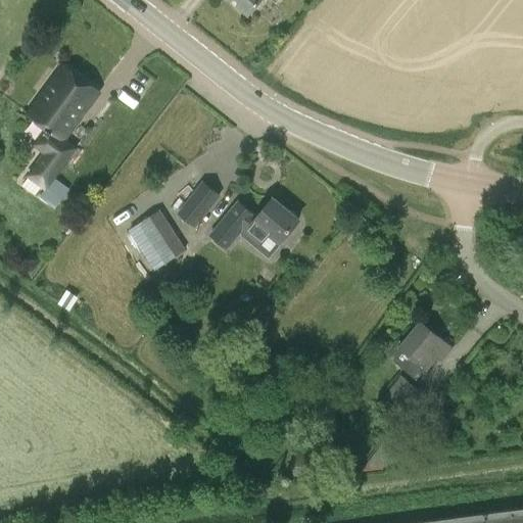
[(232,0),(249,14),(260,0),(272,0),(275,2),(277,0),(232,0)]
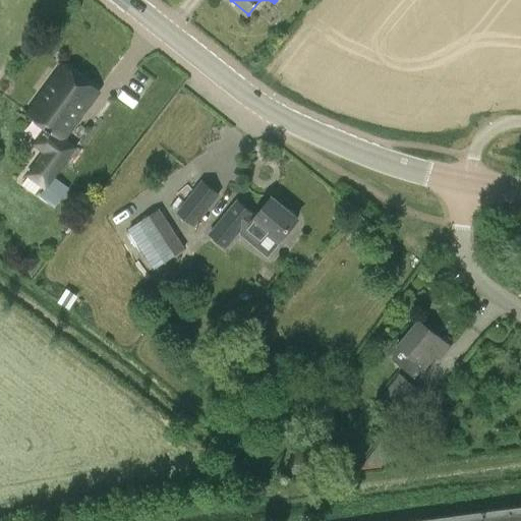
[(29,114),(46,126),(33,145),(43,153),(26,175),(27,176),(21,184),(35,193),(41,185),(46,188),(77,147),(64,137),(99,91),(64,66),(29,114)]
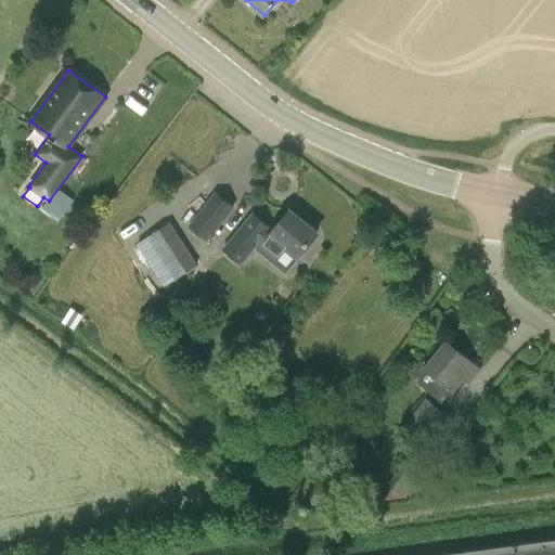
[(207,242),(234,208),(216,193),(188,228),(207,242)]
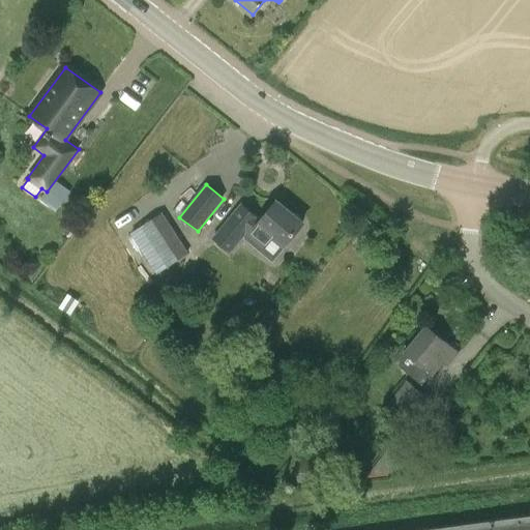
[(303,224),(276,201),(262,218),(240,202),(211,237),(230,254),(242,237),(260,251),(266,243),(277,253),(284,255),(291,251),(293,244),(290,240),(303,224)]
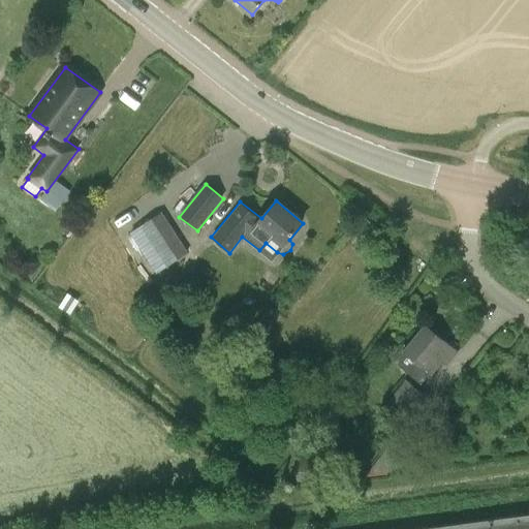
[(188,252),(161,212),(130,232),(146,256),(157,248),(161,253),(158,255),(163,263),(166,261),(169,265),(188,252)]
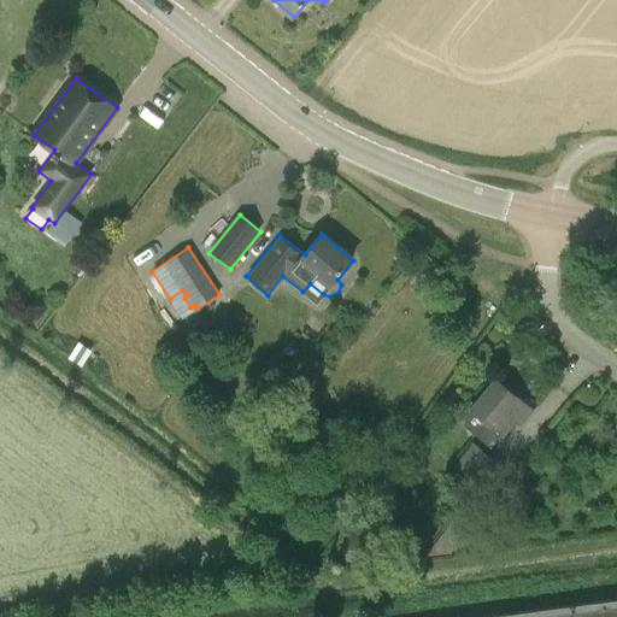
[(74,347),(70,354),(84,363),(88,357),(74,347)]
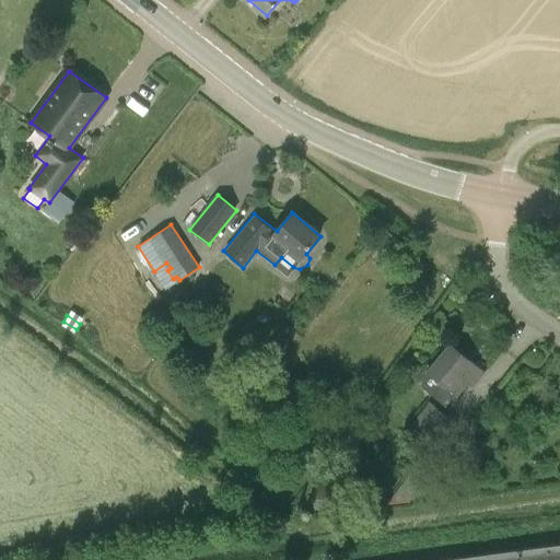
[(485,372),(451,345),(432,368),(428,363),(416,377),(418,383),(445,407),(455,395),(456,396),(467,383),(473,387),(485,372)]
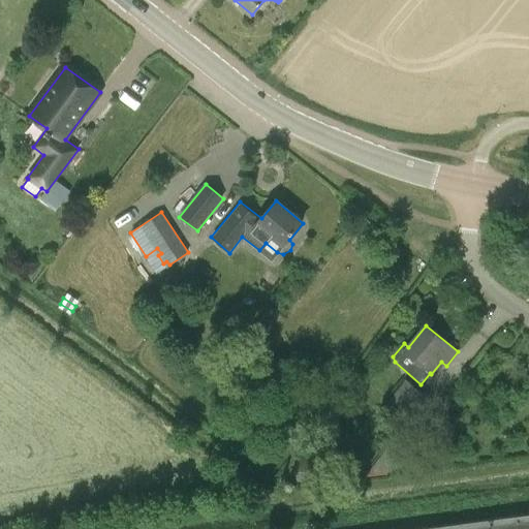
[(431,400),(405,378),(389,399),(414,421),(431,400)]
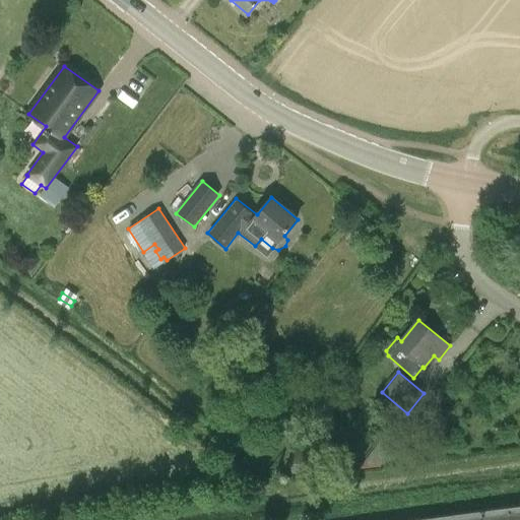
[(385,436),(364,462),(375,470),(396,444),(385,436)]
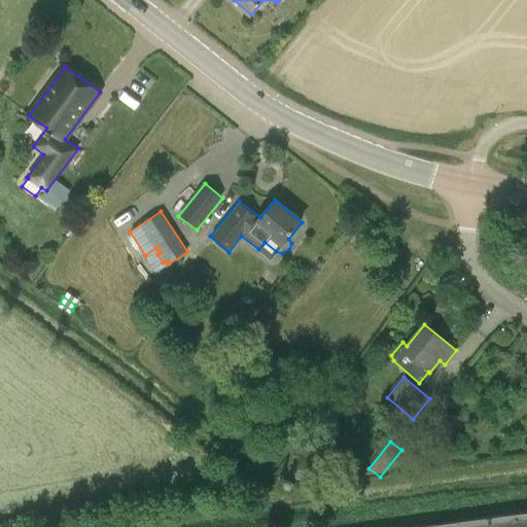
[(297,479),(323,476),(321,454),(294,457),(297,479)]
